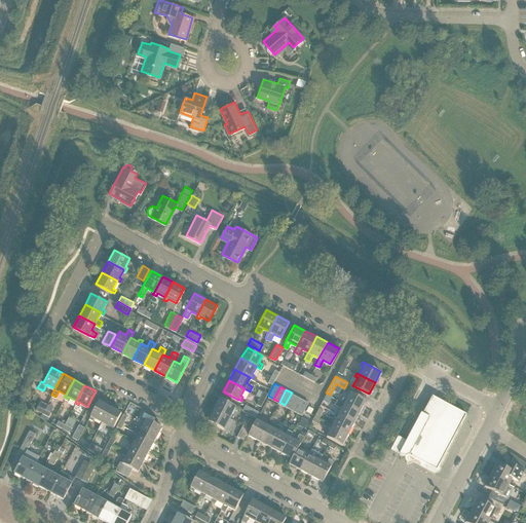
[(344,402),(360,411),(366,399),(350,390),(350,391),(347,389),(345,394),(348,395),(344,402)]
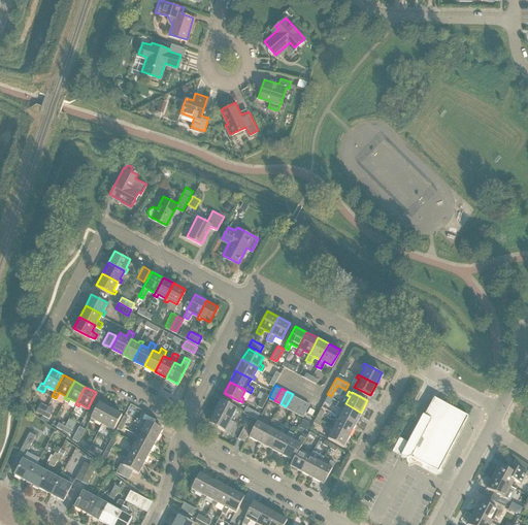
[(292,409),(298,396),(293,394),(286,406),(292,409)]
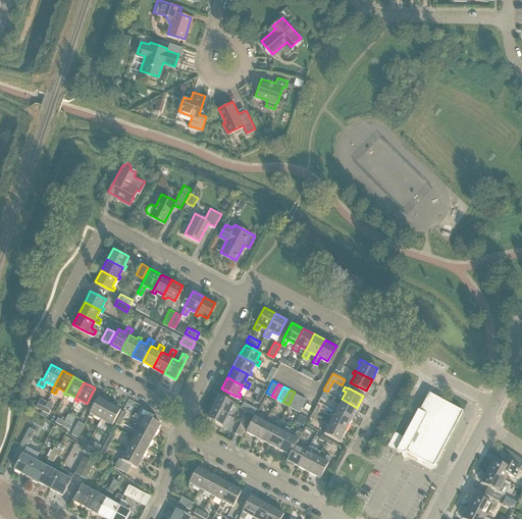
[(294,408),(301,395),(295,392),(289,405),(294,408)]
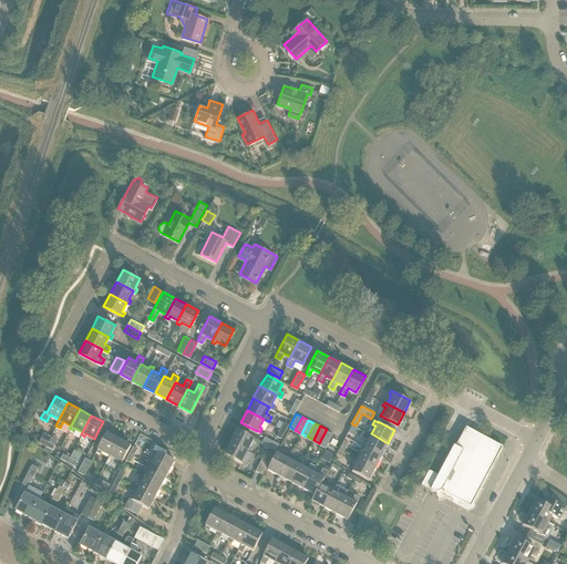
[(471,504),(503,444),(466,426),(455,444),(454,443),(431,488),(436,491),(441,489),(471,504)]
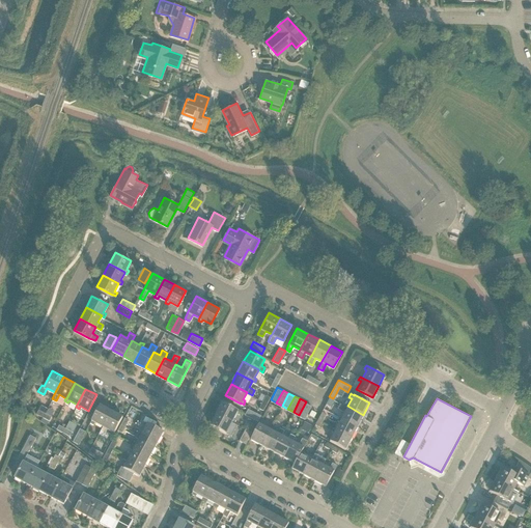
[(231,420),(234,422),(235,418),(233,417),(238,409),(222,400),(216,412),(231,420)]
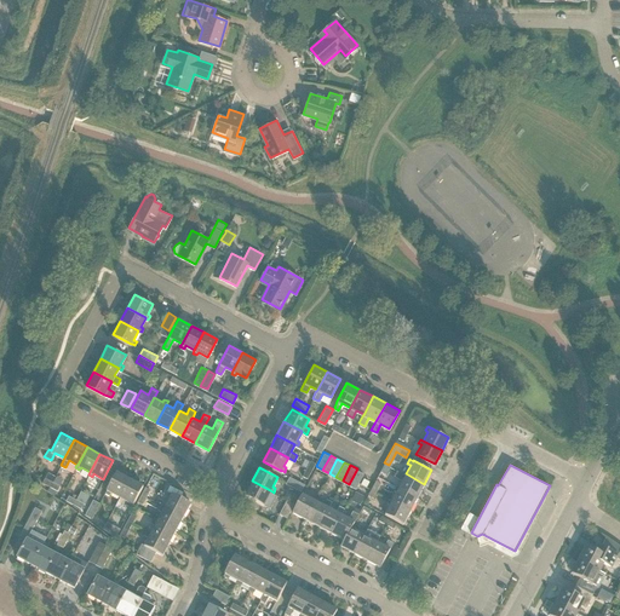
[(357,468),(349,484),(355,488),(363,472),(357,468)]
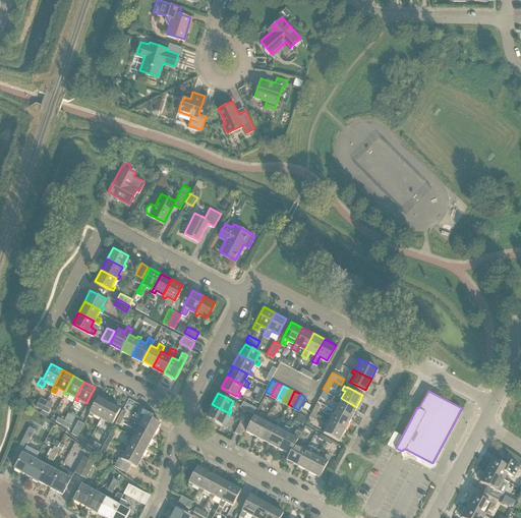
[(341,398),(334,394),(331,399),(338,403),(335,409),(350,417),(356,407),(341,398)]
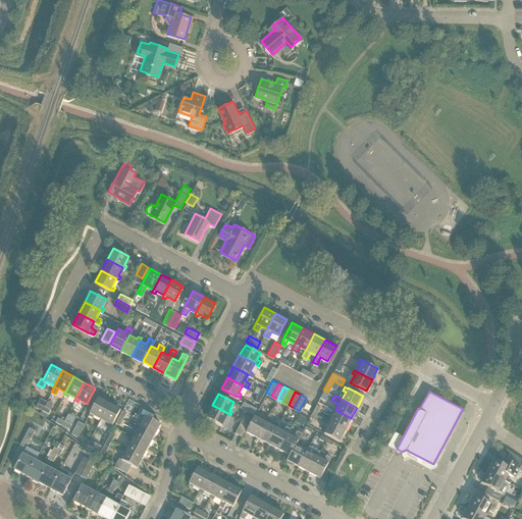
[(45,405),(45,403),(47,400),(40,396),(39,399),(38,401),(44,405),(45,405)]
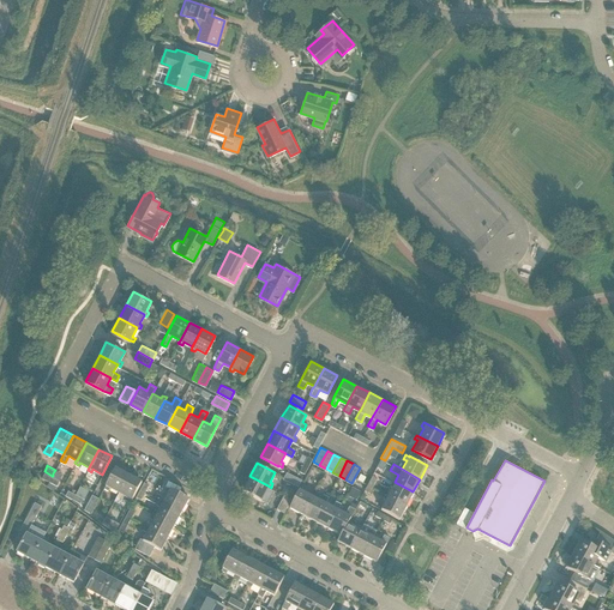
[(119,491),(128,473),(115,466),(106,484),(104,487),(108,489),(109,487),(119,490),(119,491)]
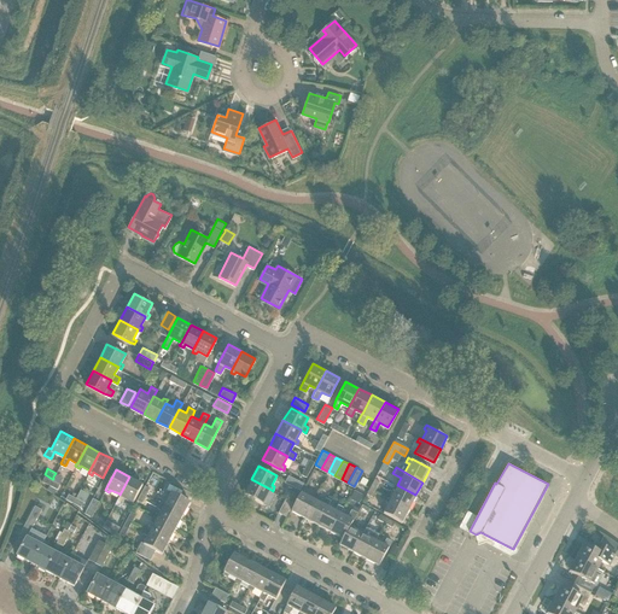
[(299,487),(303,481),(289,473),(285,480),(299,487)]
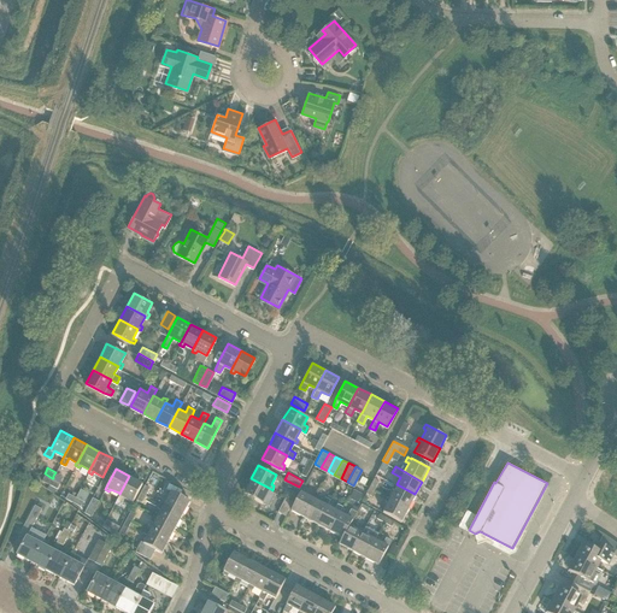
[(119,494),(119,493),(117,496),(122,499),(123,495),(133,500),(142,482),(129,476),(119,494)]
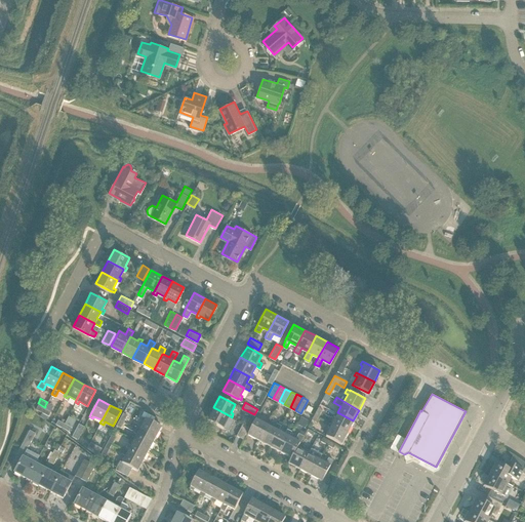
[(225,424),(229,415),(213,407),(207,418),(224,427),(226,428),(228,425),(225,424)]
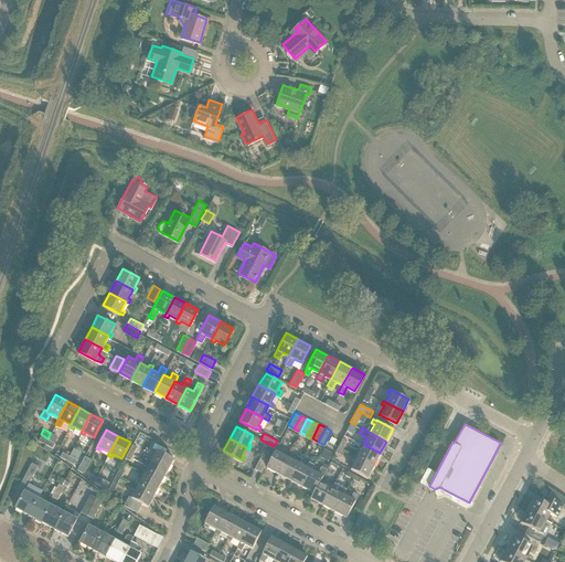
[(363,444),(361,443),(359,446),(362,447),(358,455),(358,456),(374,465),(380,453),(363,444)]
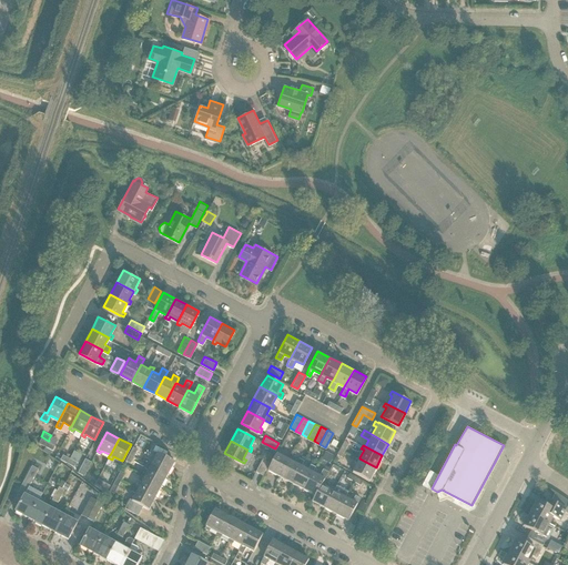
[(151,463),(168,472),(174,460),(158,451),(158,452),(154,450),(153,454),(155,455),(151,463)]
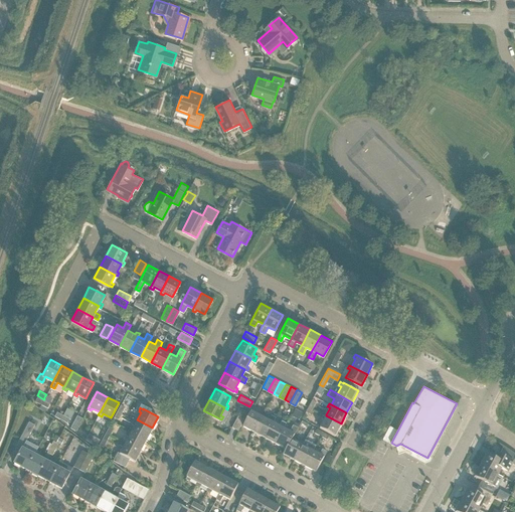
[(262,415),(264,412),(260,411),(259,413),(250,409),(242,424),(253,431),(262,415)]
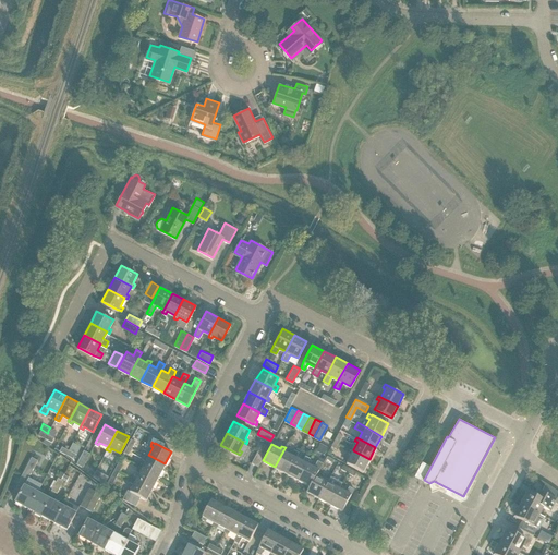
[(295,456),(295,457),(299,450),(293,447),(290,454),(283,450),(275,467),(287,472),(295,456)]
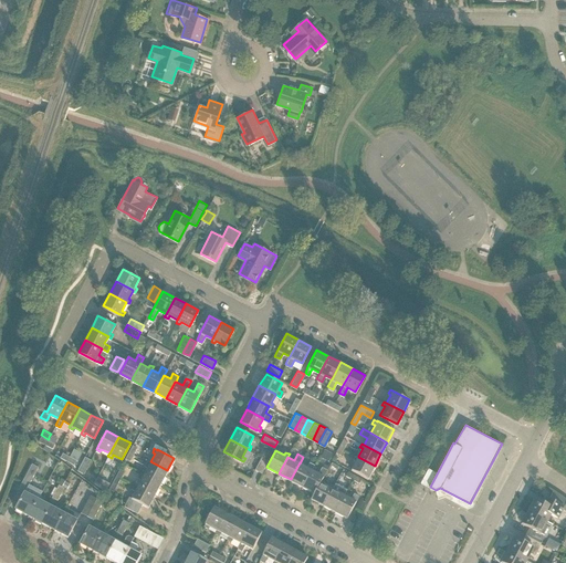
[(84,472),(91,458),(84,455),(77,469),(84,472)]
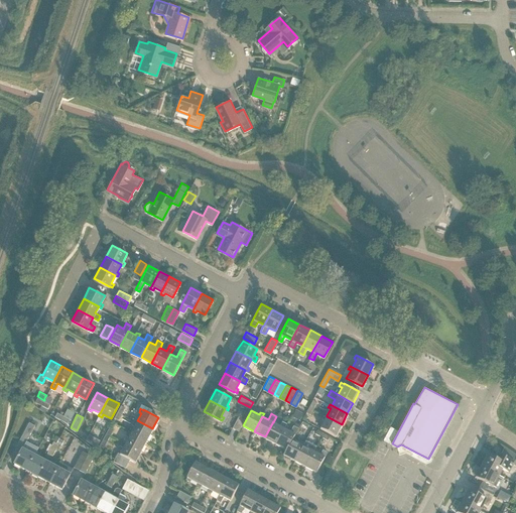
[(327,416),(327,415),(324,414),(323,417),(325,419),(320,427),(336,435),(342,424),(327,416)]
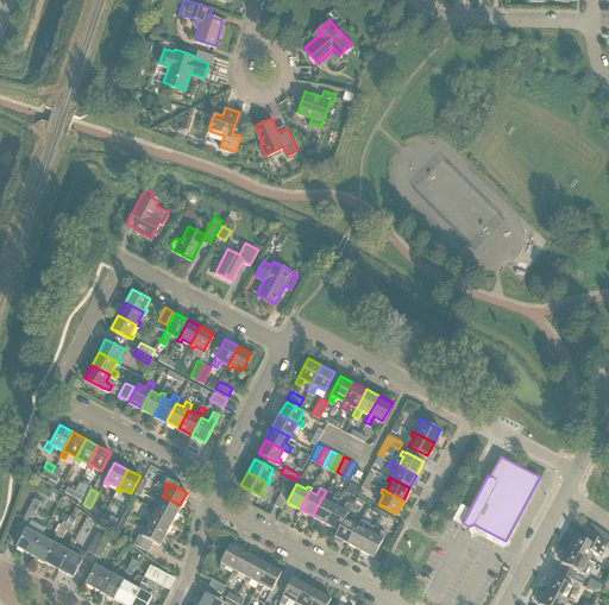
[(282,506),(288,493),(281,490),(275,503),(282,506)]
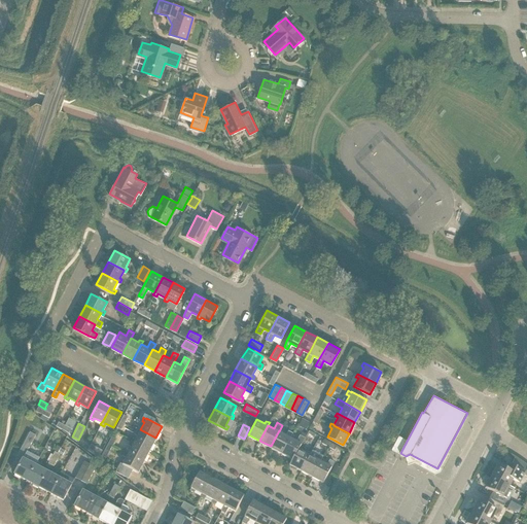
[(140,429),(138,428),(136,431),(138,432),(134,441),(149,449),(155,438),(140,429)]
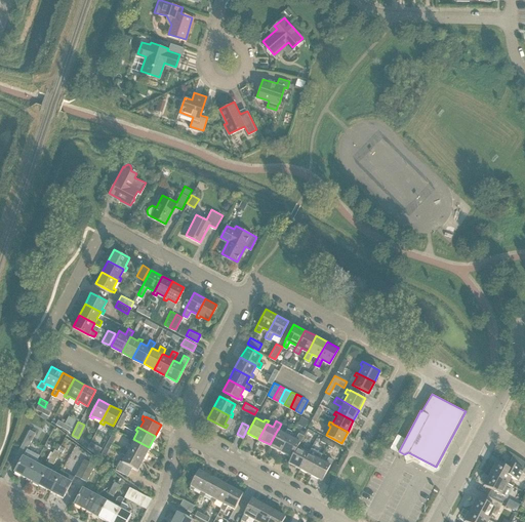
[(288,435),(289,435),(292,429),(287,427),(284,433),(278,430),(278,429),(270,444),(280,450),(288,435)]
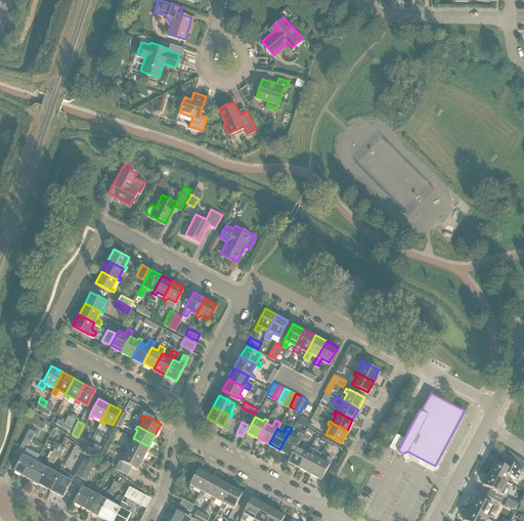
[(27,447),(35,431),(29,427),(20,443),(27,447)]
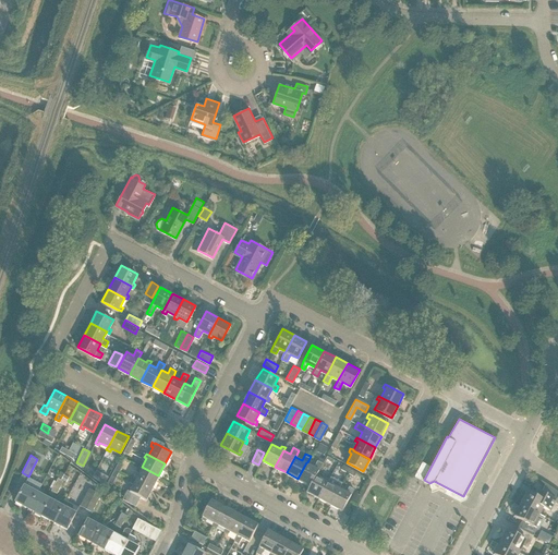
[(316,474),(323,461),(317,459),(314,466),(307,462),(306,462),(298,479),(310,485),(316,474)]
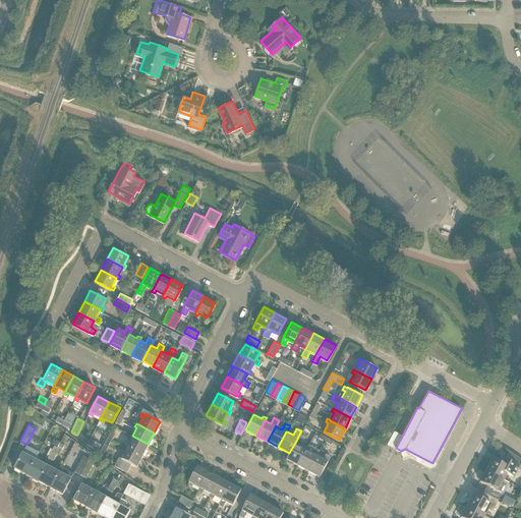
[(132,436),(130,434),(128,438),(131,439),(127,446),(142,455),(148,444),(132,436)]
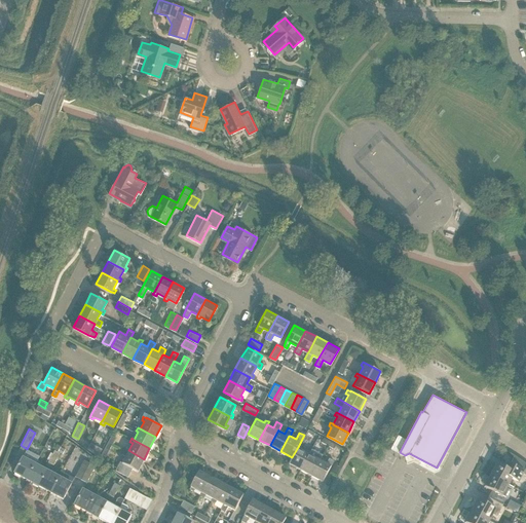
[(305,451),(298,447),(292,457),(289,462),(300,469),(308,453),(310,450),(306,449),(305,451)]
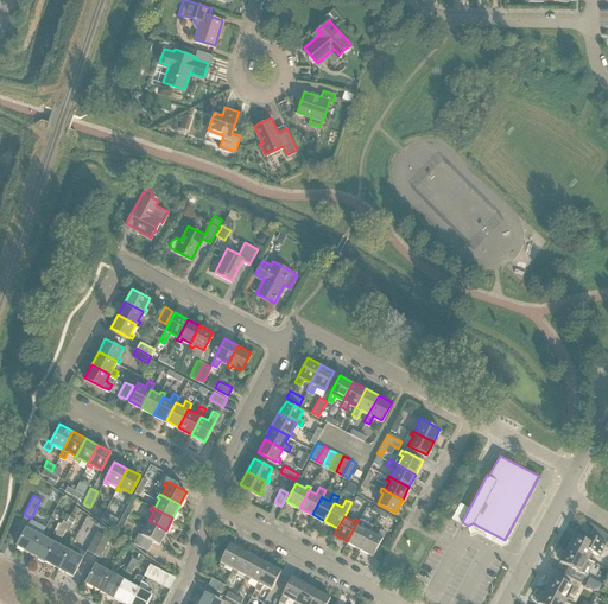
[(59,525),(65,528),(69,521),(67,520),(63,519),(59,525)]
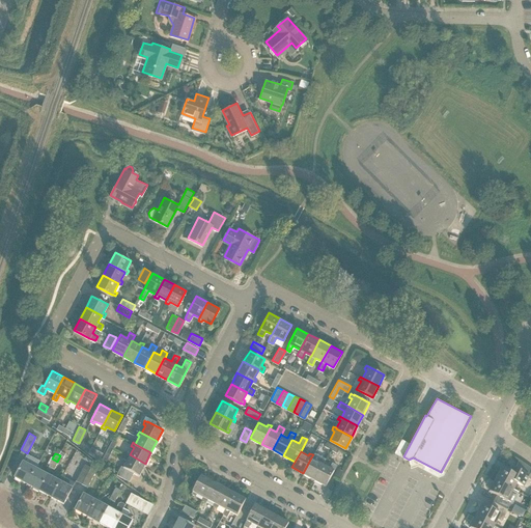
[(130,454),(127,453),(126,456),(128,457),(123,466),(121,465),(116,473),(129,480),(134,472),(139,475),(145,464),(130,454)]
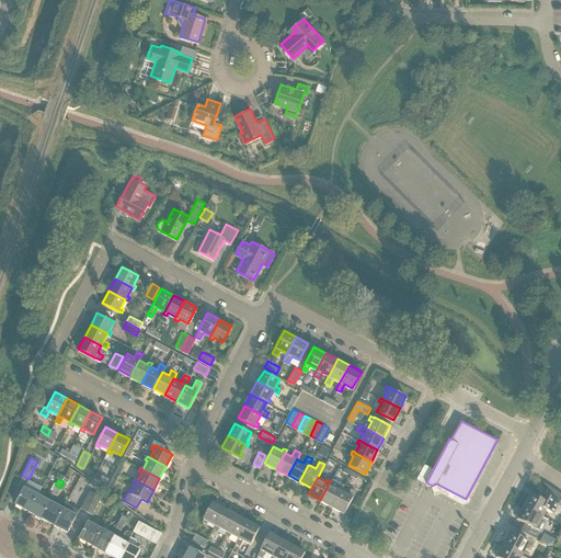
[(338,488),(329,484),(320,500),(332,505),(341,489),(342,487),(339,485),(338,488)]
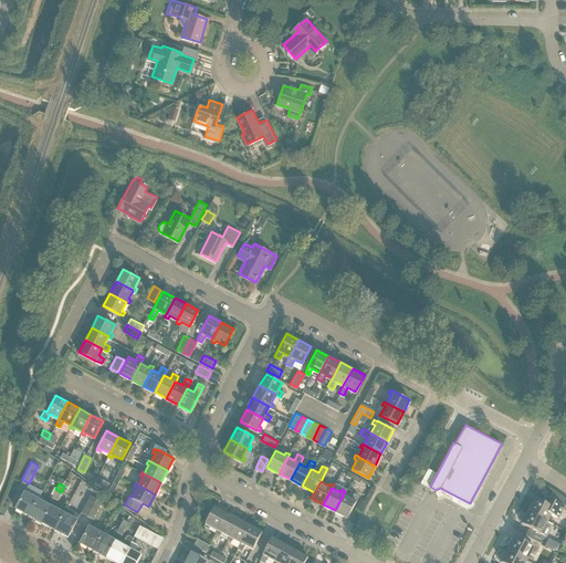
[(58,499),(61,492),(55,489),(52,496),(58,499)]
